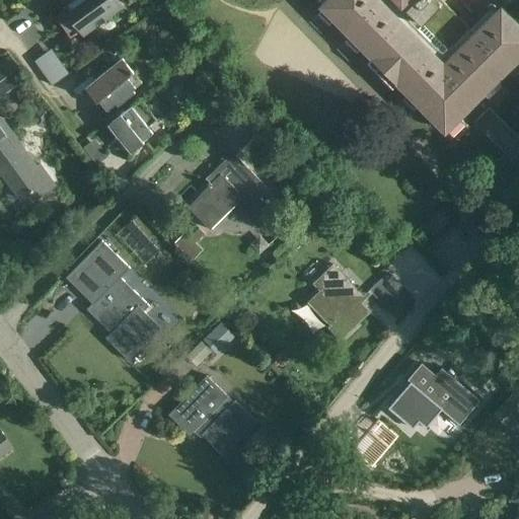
[(105,20),(124,7),(119,0),(77,0),(64,10),(67,14),(58,20),(71,38),(80,30),(84,34),(95,26),(93,23),(102,16),(105,20)]
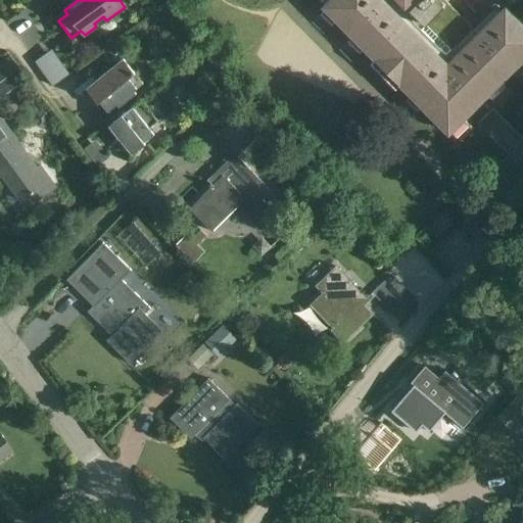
[(522,26),(509,11),(506,8),(492,22),(494,24),(487,31),(481,25),(476,31),(445,0),(419,0),(401,18),(383,0),(331,0),(325,7),(327,9),(323,13),(322,12),(322,13),(333,26),(334,25),(338,20),(354,37),(350,41),(349,40),(348,41),(361,53),(362,52),(366,48),(376,58),(371,63),(396,89),(401,84),(413,95),(408,99),(407,99),(419,111),(420,111),(419,110),(424,106),(449,133),(452,131),(456,135),(456,136),(470,123),(469,122),(469,123),(464,117),(488,94),(492,98),(492,99),(492,100),(507,86),(506,85),(505,86),(501,81),(522,59),(522,26)]
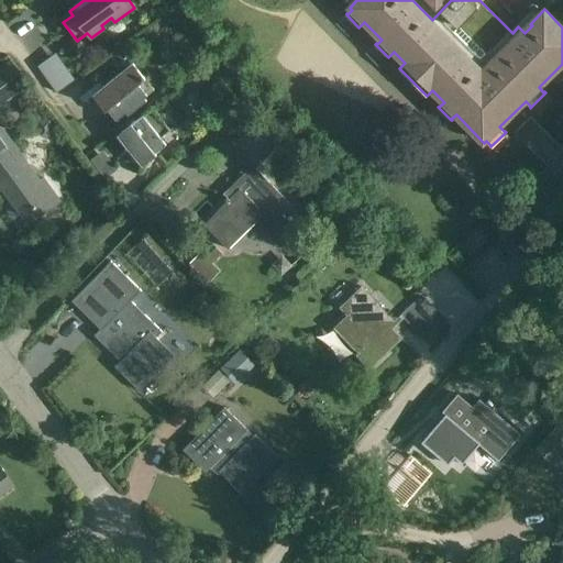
[(39,61),(54,90),(74,80),(58,51),(39,61)]
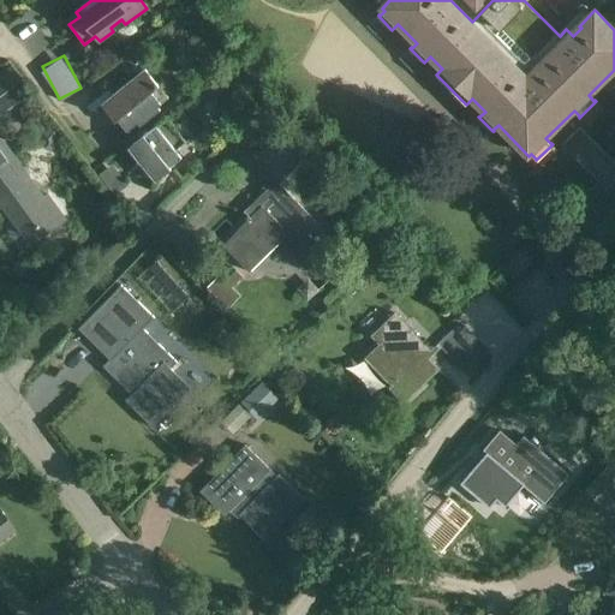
[(137,63),(132,55),(124,61),(130,69),(137,63)]
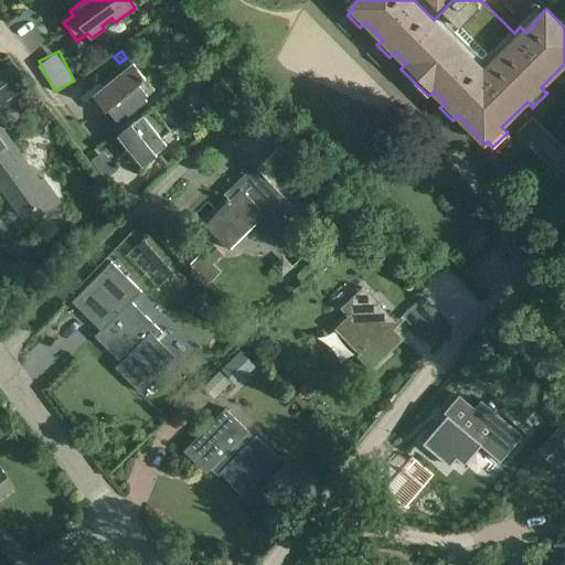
[(10,63),(0,70),(0,105),(4,103),(0,95),(0,87),(19,74),(10,63)]
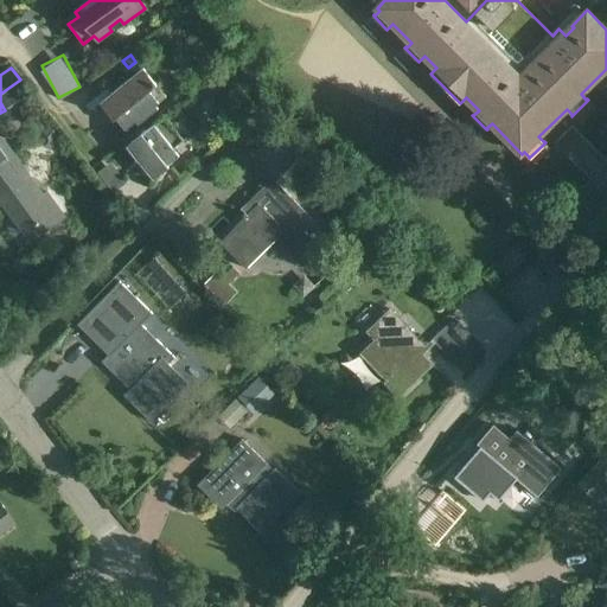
[(139,123),(159,109),(155,106),(166,97),(142,68),(100,102),(114,120),(116,119),(126,129),(136,121),(139,123)]
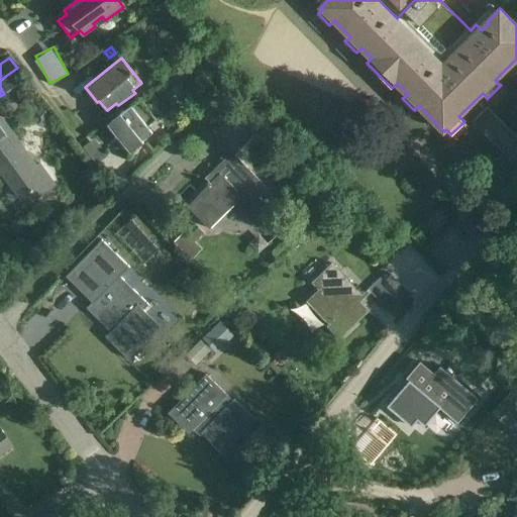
[(210,90),(203,81),(193,89),(200,98),(210,90)]
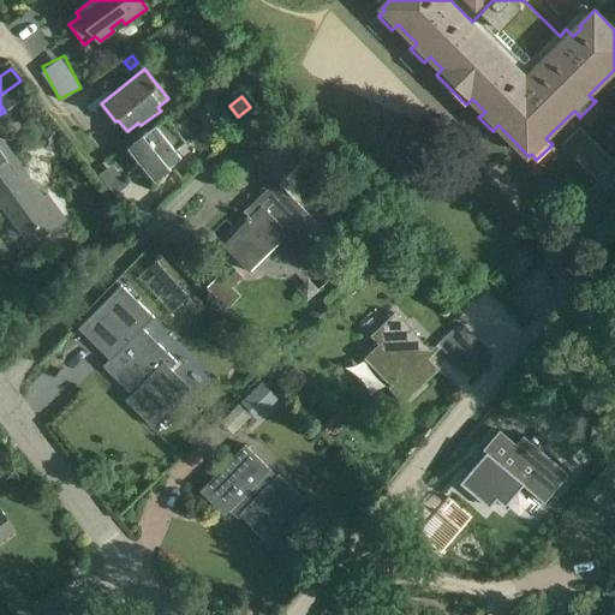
[(169,167),(181,157),(175,150),(185,142),(166,118),(129,148),(155,181),(160,178),(161,179),(163,179),(167,177),(168,174),(169,172),(172,169),(169,167)]
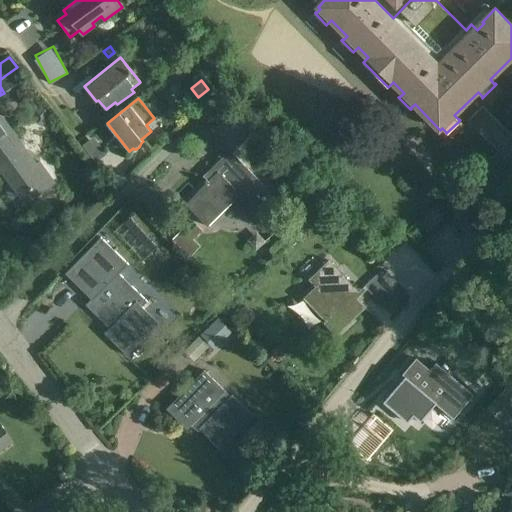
[(54,182),(39,161),(37,163),(3,117),(0,119),(0,173),(6,170),(14,181),(11,183),(22,197),(29,192),(33,198),(54,182)]
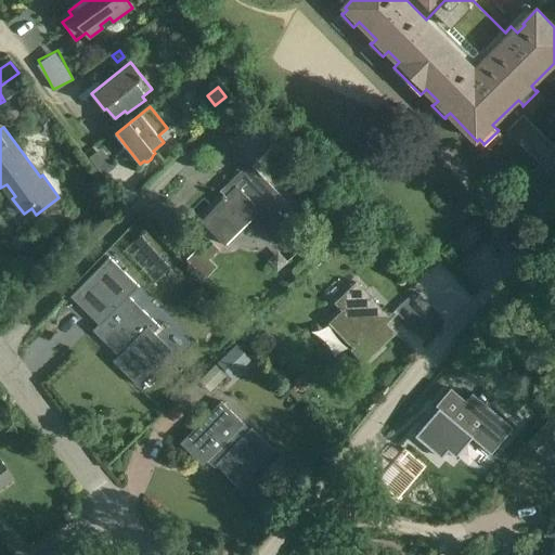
[(223,199),(201,221),(224,244),(253,218),(260,211),(273,226),(266,232),(275,243),(304,218),(265,179),(253,167),(249,163),(227,185),(232,191),(227,197),(224,195),(223,195),(221,197),(223,199)]
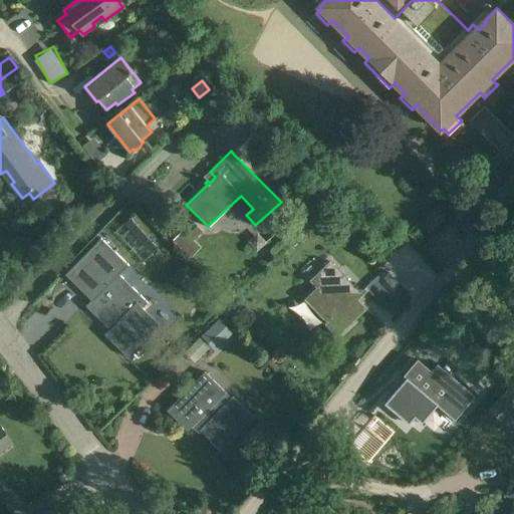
[(325,209),(315,220),(325,229),(335,218),(325,209)]
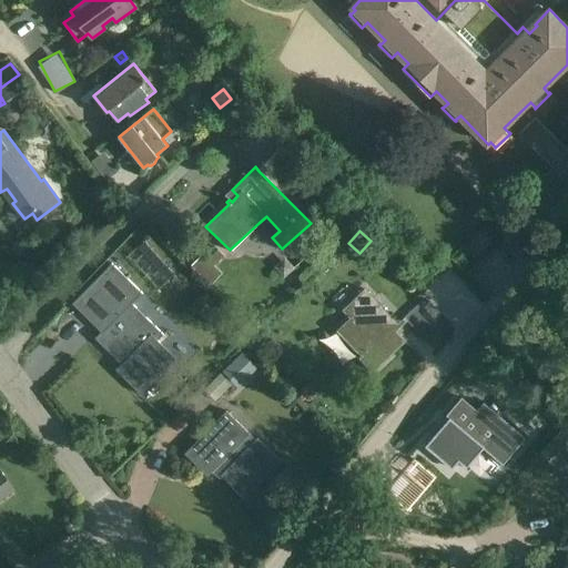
[(202,255),(191,266),(210,285),(221,273),(213,266),(223,256),(217,250),(208,261),(202,255)]
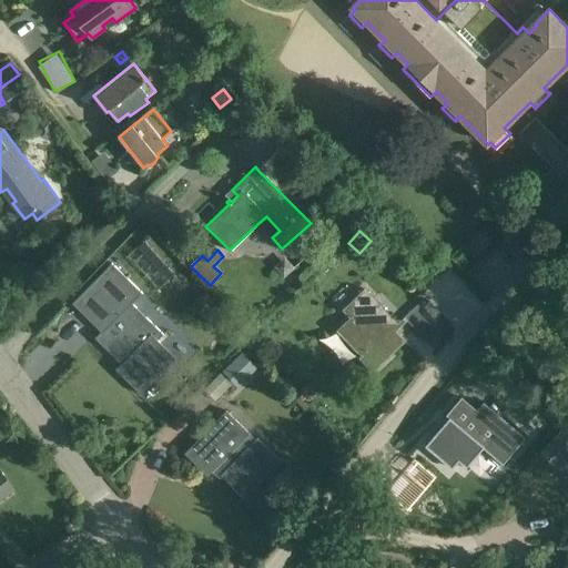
[(112,264),(73,303),(102,332),(97,338),(123,364),(118,371),(141,394),(175,358),(156,341),(162,335),(132,305),(143,294),(112,264)]
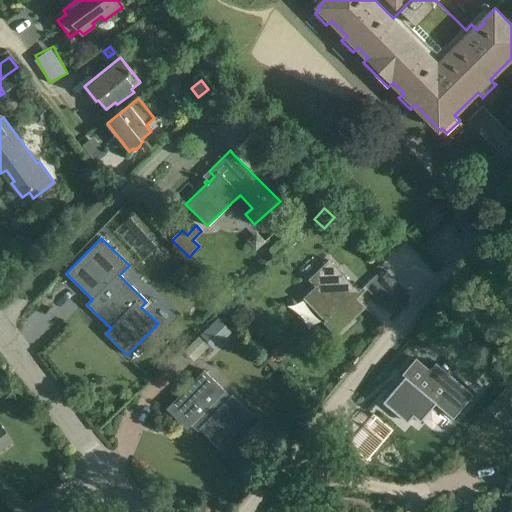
[(355,296),(359,292),(328,261),(308,280),(315,287),(303,298),(324,320),(322,322),(336,336),(366,308),(355,296)]
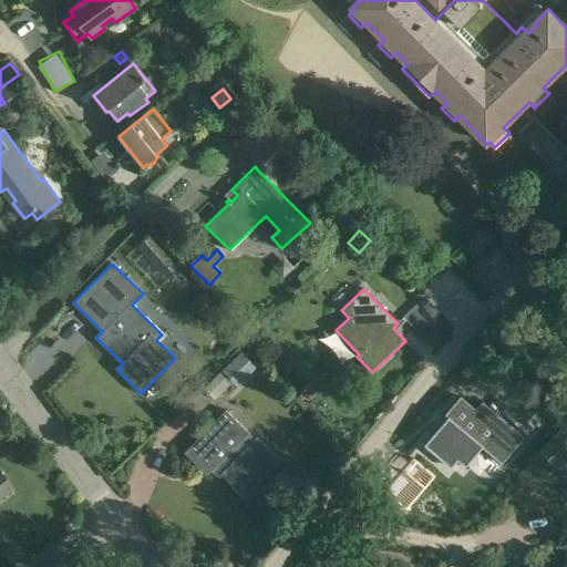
[(421,300),(403,318),(428,344),(429,343),(437,334),(446,327),(437,318),(441,313),(429,301),(425,305),(421,300)]
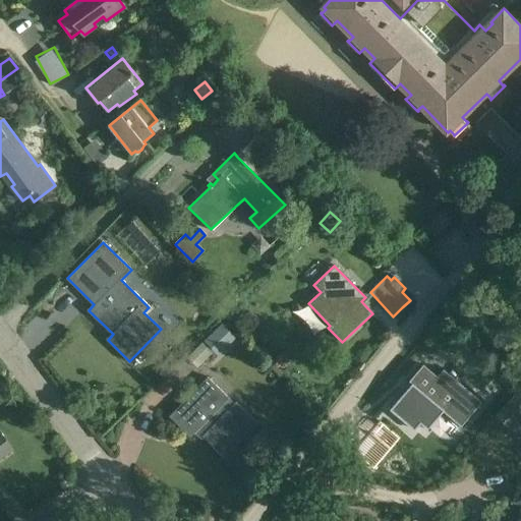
[(200,291),(188,279),(180,286),(191,298),(200,291)]
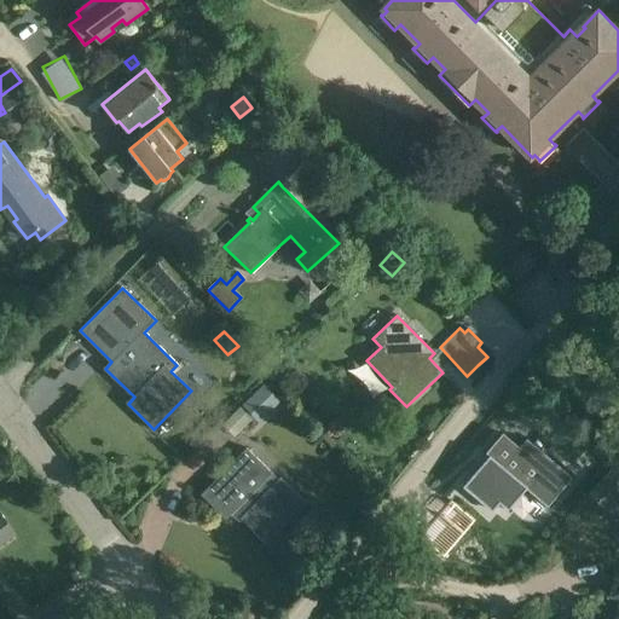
[(264,385),(242,406),(254,417),(276,397),(264,385)]
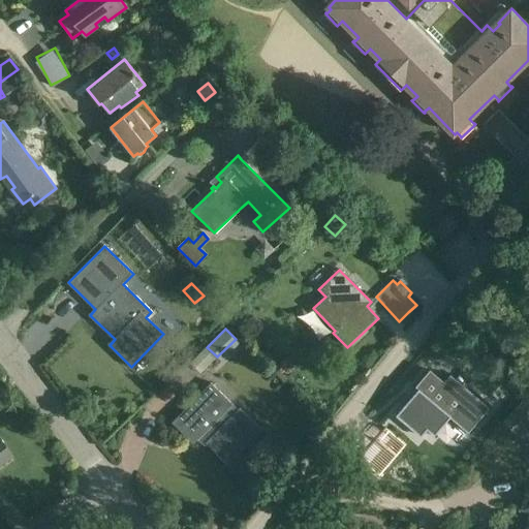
[(206,348),(190,364),(200,374),(216,358),(206,348)]
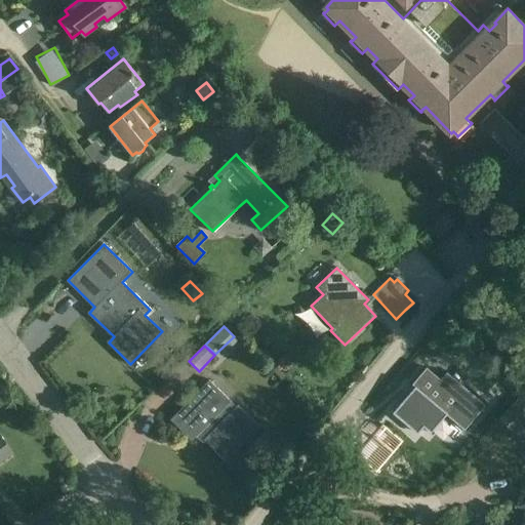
[(466,430),(485,406),(447,374),(440,382),(426,371),(411,388),(413,390),(392,415),(416,437),(425,428),(431,433),(446,414),(466,430)]
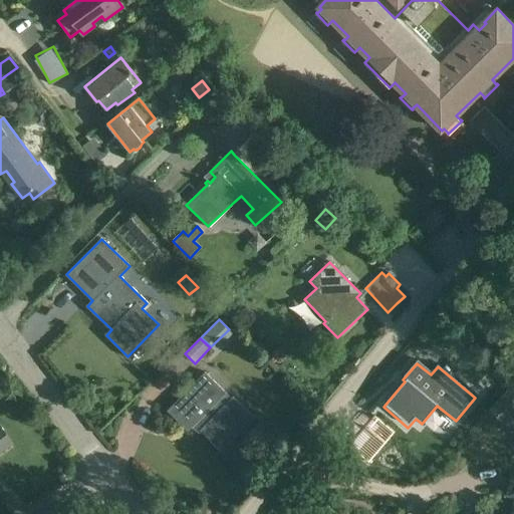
[(234,440),(255,418),(233,397),(232,398),(205,371),(168,411),(189,432),(196,424),(201,429),(200,431),(222,452),(230,444),(231,445),(235,441),(234,440)]
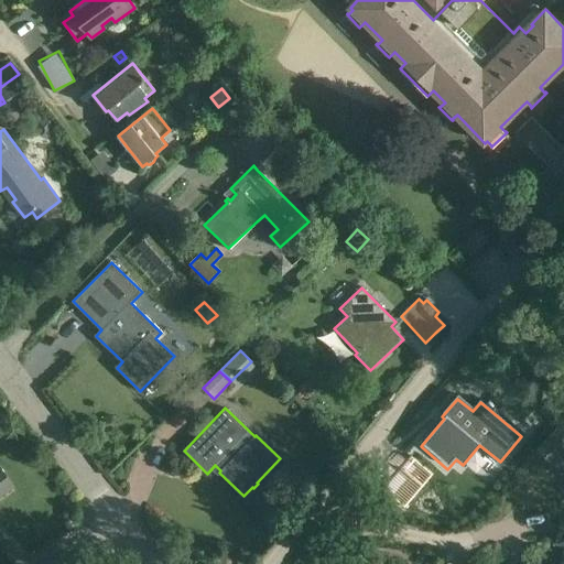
[(540,451),(552,463),(550,465),(563,477),(563,434),(559,431),(540,451)]
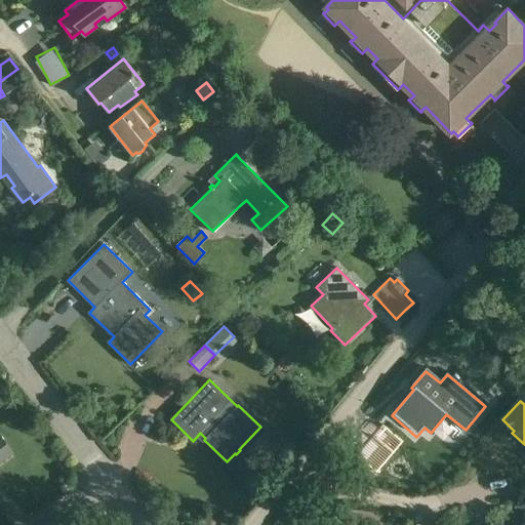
[(0,460),(11,452),(0,437),(0,460)]
